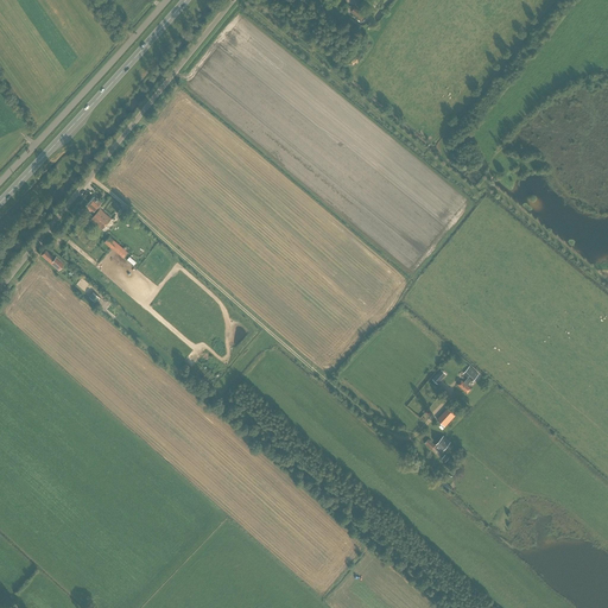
[(355,8),(352,12),(362,20),(365,17),(355,8)]
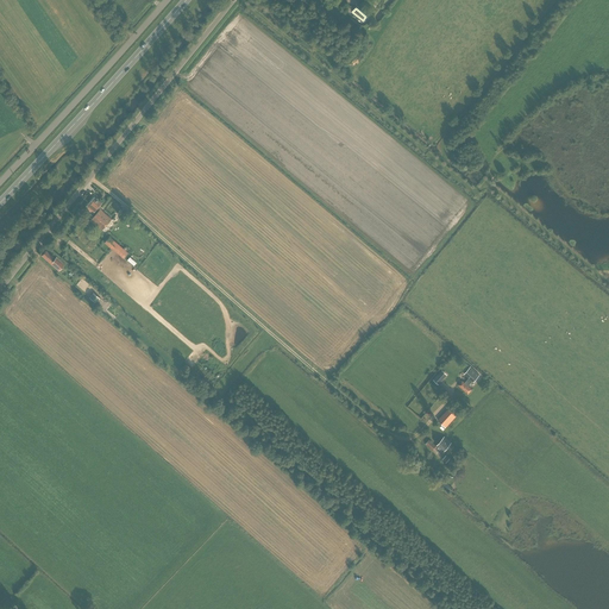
[(102,203),(94,198),(86,207),(95,215),(90,220),(102,231),(112,220),(100,209),(102,208),(100,206),(102,203)]
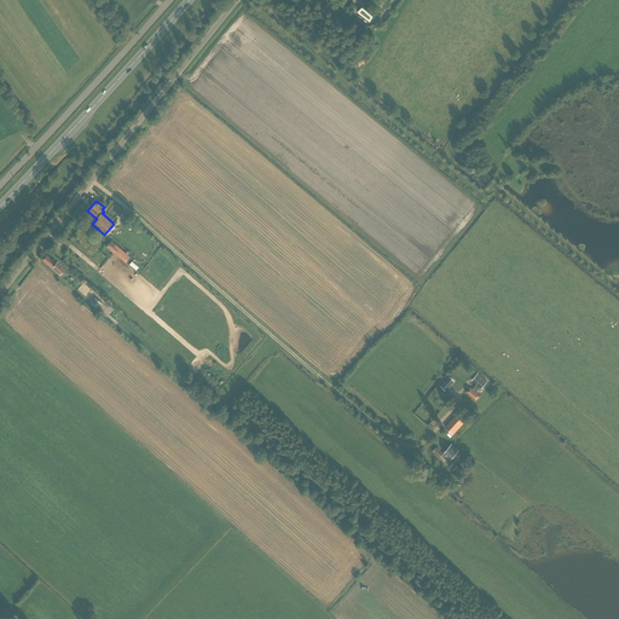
[(106,247),(114,253),(121,259),(126,262),(131,258),(126,254),(119,248),(111,241),(106,247)]
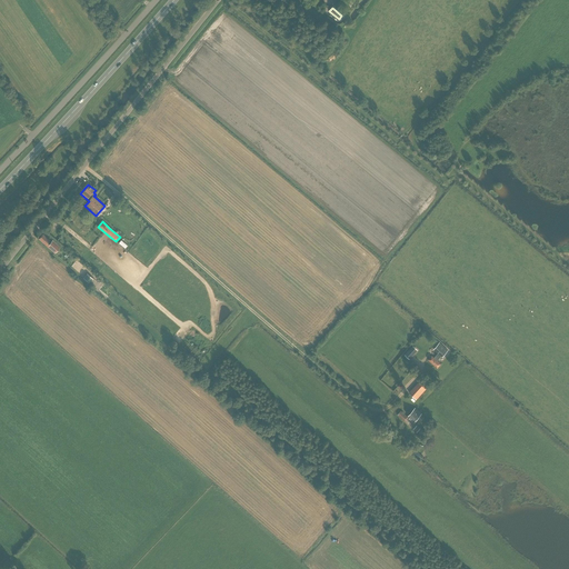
[(46,245),(55,252),(60,247),(56,243),(52,246),(48,241),(49,240),(43,235),(39,239),(46,245)]
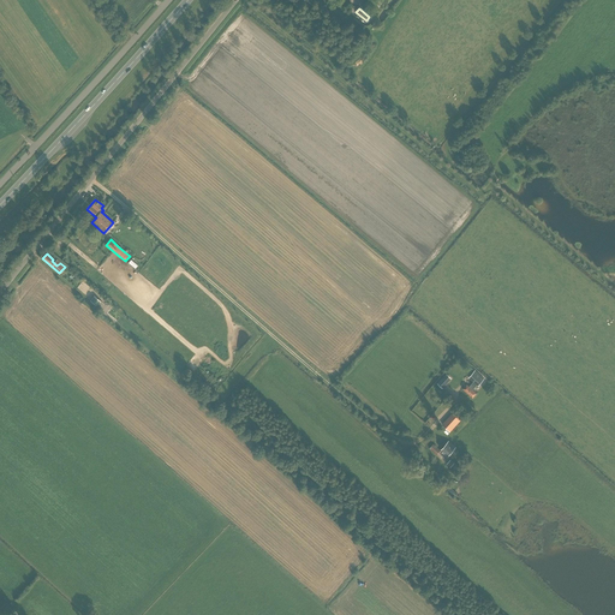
[(97,306),(99,305),(100,306),(103,303),(95,297),(91,300),(97,306)]
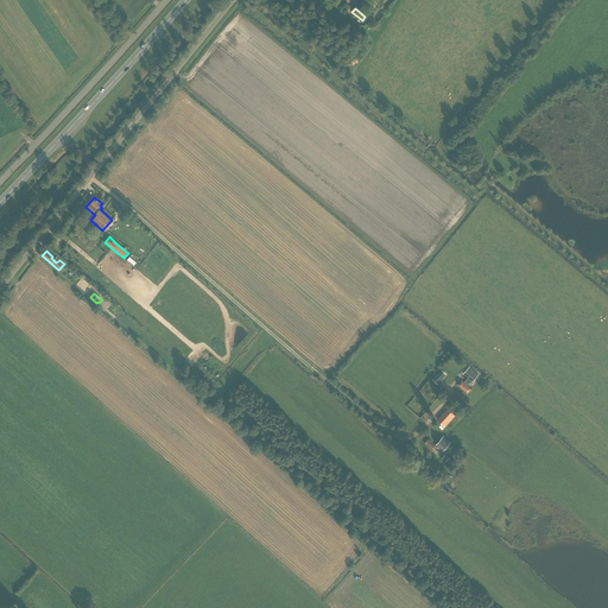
[(457,385),(467,393),(472,390),(467,386),(472,381),(473,381),(479,374),(470,366),(463,373),(468,378),(464,382),(461,380),(457,385)]
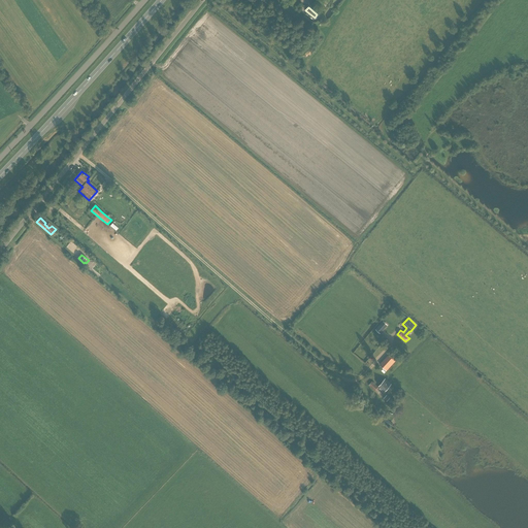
[(384,321),(375,329),(381,333),(388,325),(384,321)]
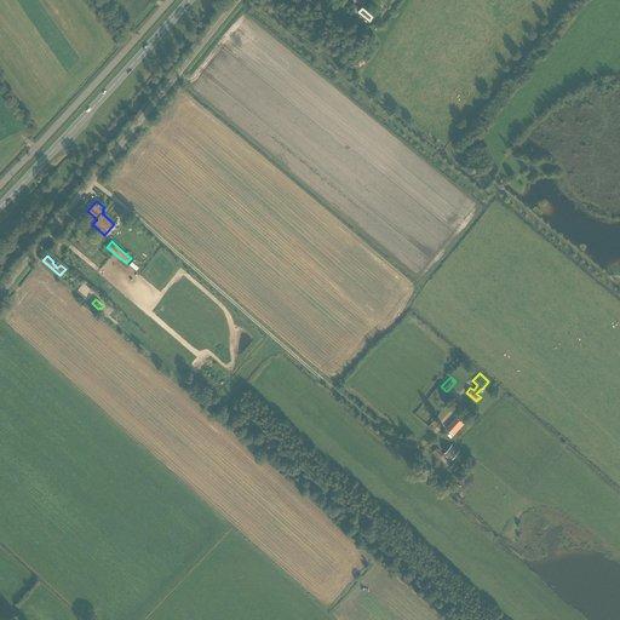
[(459,451),(452,443),(445,453),(446,454),(448,457),(452,459),(459,451)]
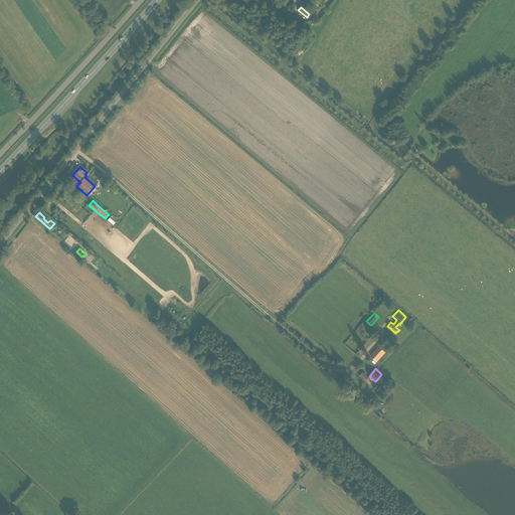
[(368,379),(370,382),(372,379),(370,377),(369,377),(363,372),(360,375),(366,381),(368,379)]
